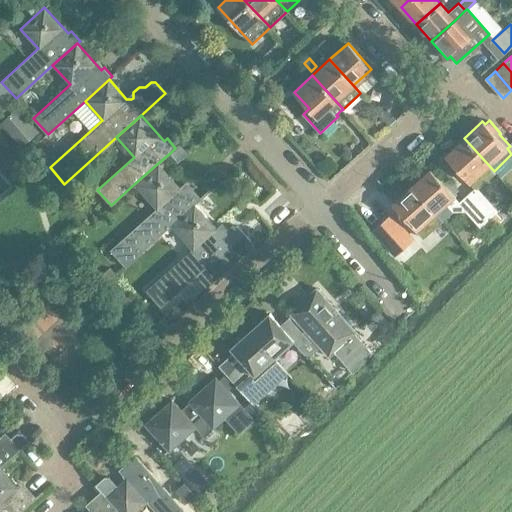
[(494,171),(464,138),(445,155),(475,188),(494,171)]
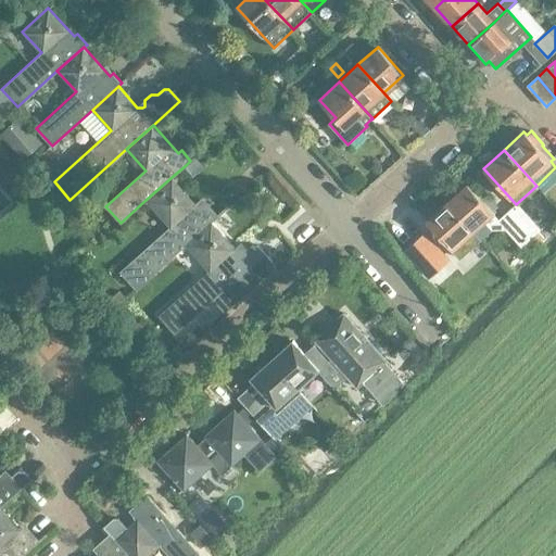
[(196,156),(190,161),(186,165),(196,175),(205,166),(196,156)]
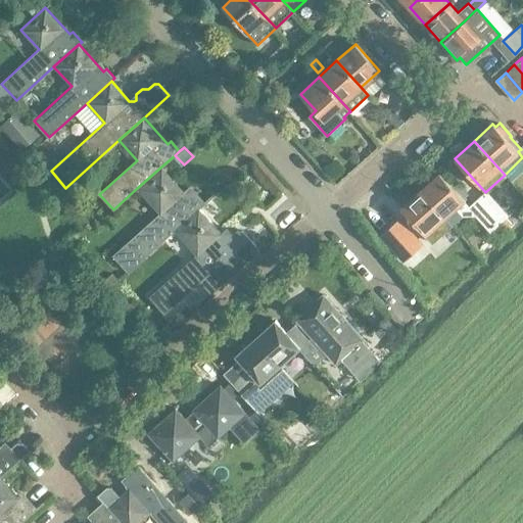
[(128,271),(174,229),(198,207),(204,202),(195,193),(190,198),(161,167),(137,188),(159,212),(112,254),(128,271)]
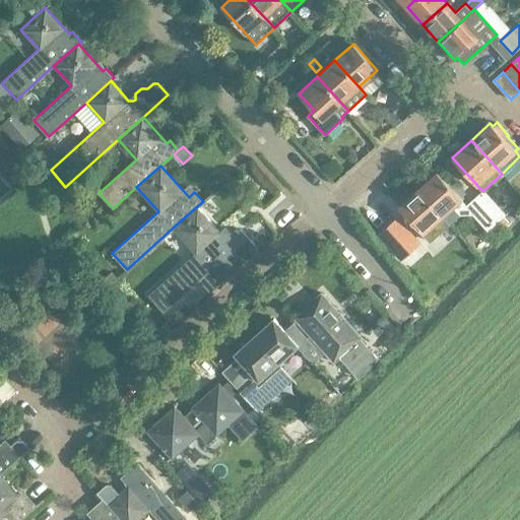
[(458,212),(471,212),(466,206),(467,205),(437,172),(417,189),(443,216),(453,207),(458,212)]
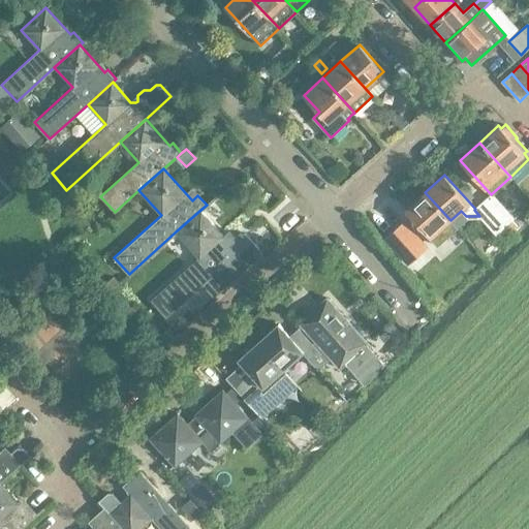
[(450,220),(425,192),(405,210),(431,238),(450,220)]
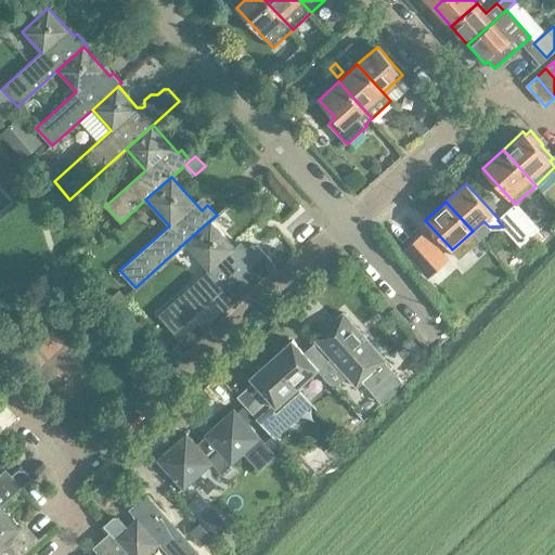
[(516,203),(506,213),(530,239),(540,229),(516,203)]
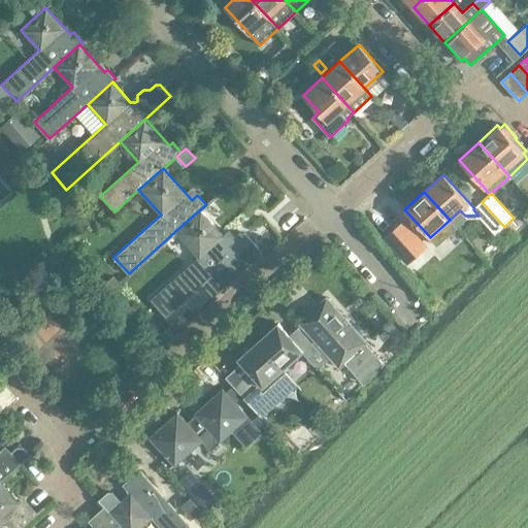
[(482,202),(474,208),(473,209),(479,216),(496,234),(504,227),(482,202)]
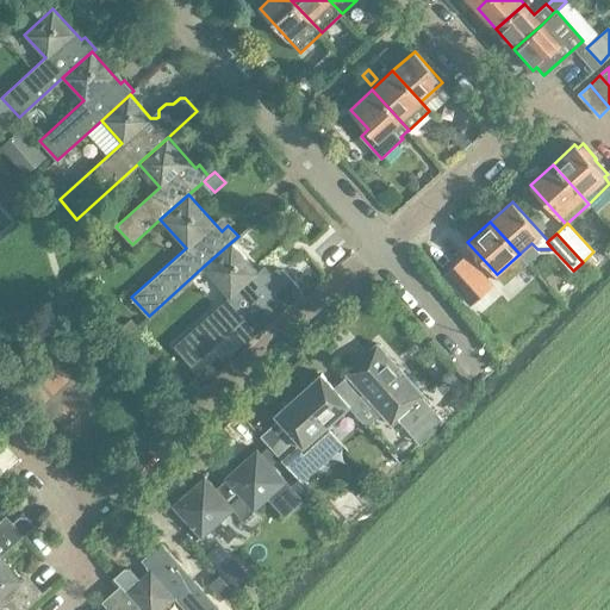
[(193,366),(235,328),(247,342),(303,292),(280,266),(265,279),(231,242),(203,267),(229,297),(174,346),(193,366)]
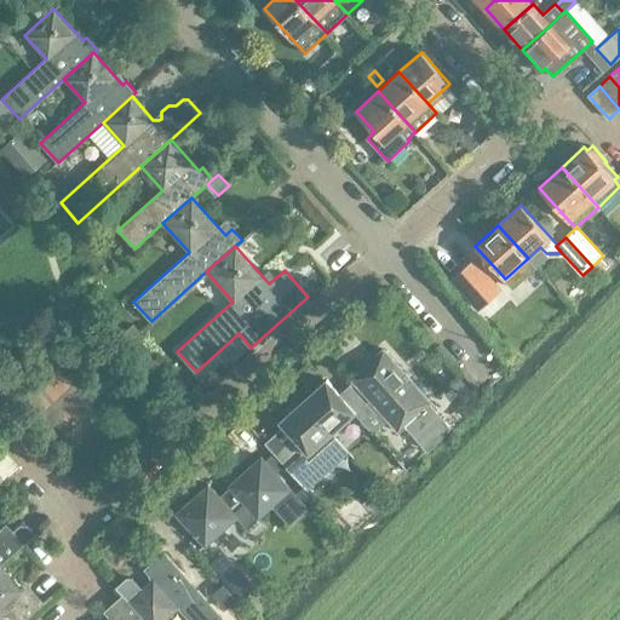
[(474,260),(452,280),(478,309),(500,290),(474,260)]
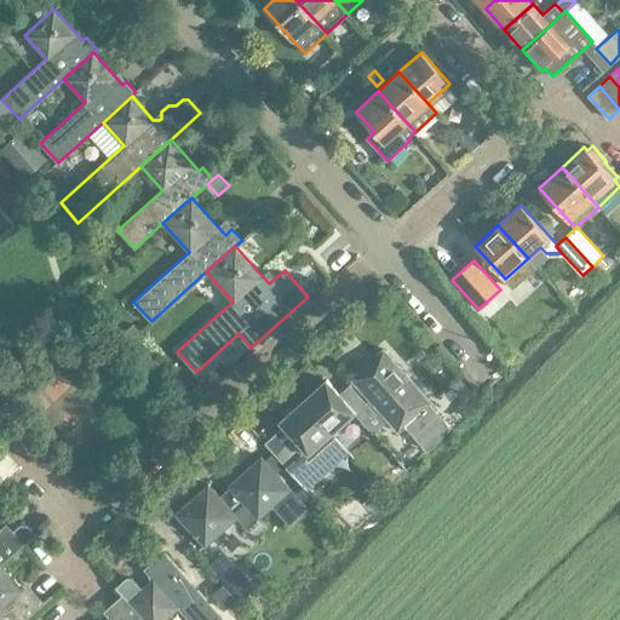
[(533,317),(541,310),(530,298),(522,306),(533,317)]
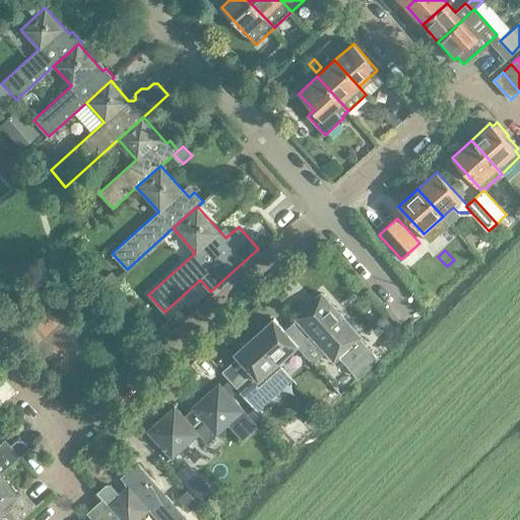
[(284,331),(297,345),(303,352),(309,346),(311,348),(316,343),(333,362),(339,355),(356,375),(377,358),(360,339),(362,337),(321,291),(293,317),(297,320),(284,331)]
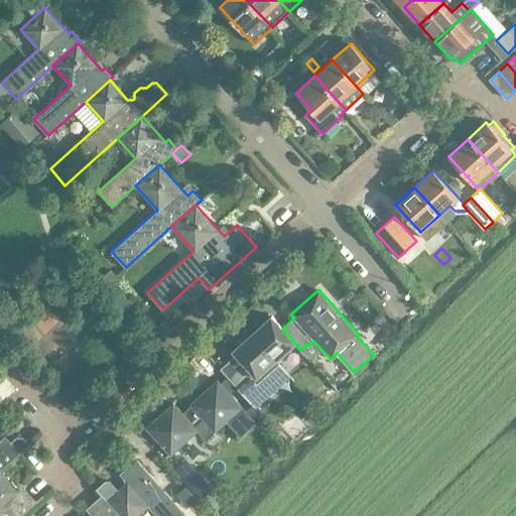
[(271,315),(252,333),(276,360),(294,343),(282,329),(271,315)]
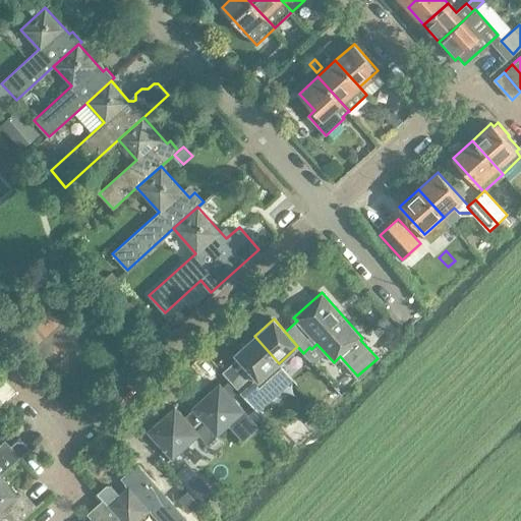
[(290,375),(279,363),(254,336),(235,354),(245,365),(229,380),(254,407),(290,375)]
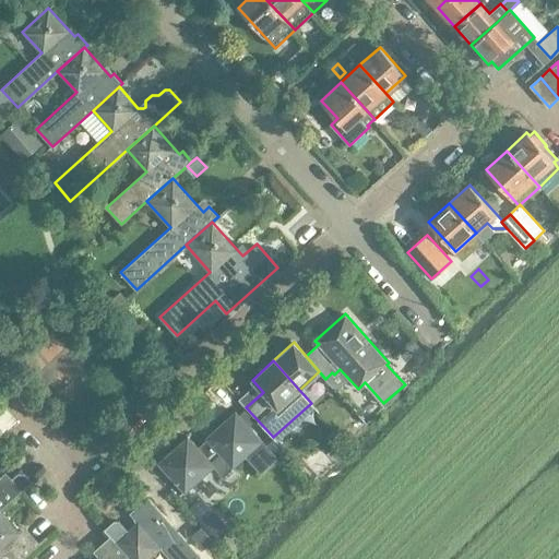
[(261,472),(277,458),(236,411),(197,447),(188,437),(158,463),(185,492),(214,466),(223,476),(233,467),(246,455),(261,472)]
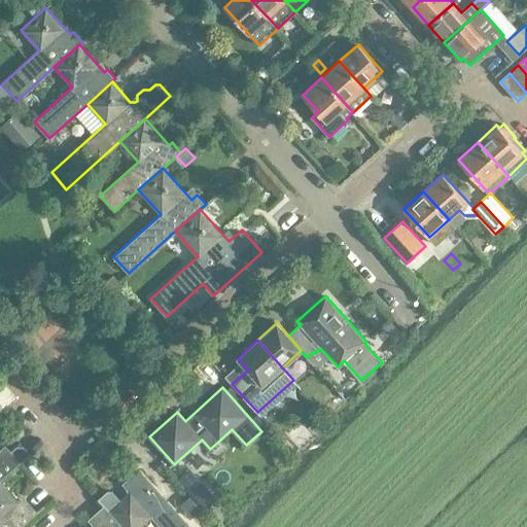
[(0,453),(0,478),(28,455),(19,445),(3,457),(0,453)]
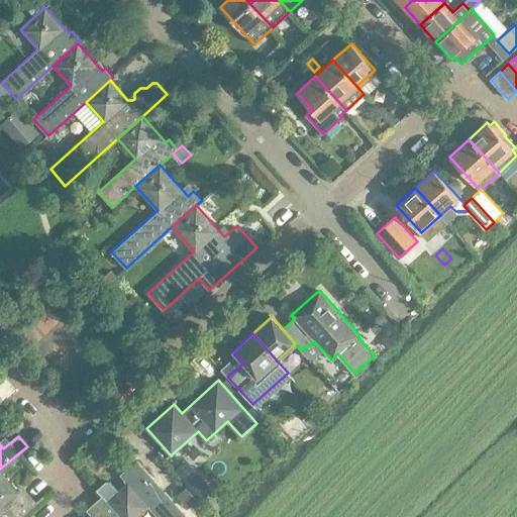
[(120,516),(185,516),(132,458),(131,459),(134,462),(127,469),(131,474),(124,481),(126,484),(118,491),(110,482),(106,482),(96,490),(102,497),(120,516)]
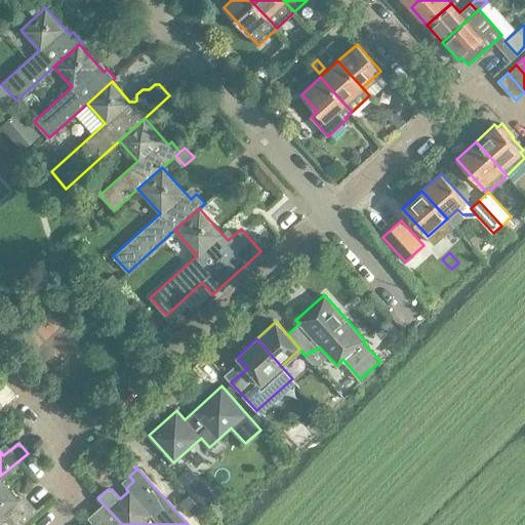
[(0,481),(0,524),(17,524),(35,510),(28,501),(22,507),(0,481)]
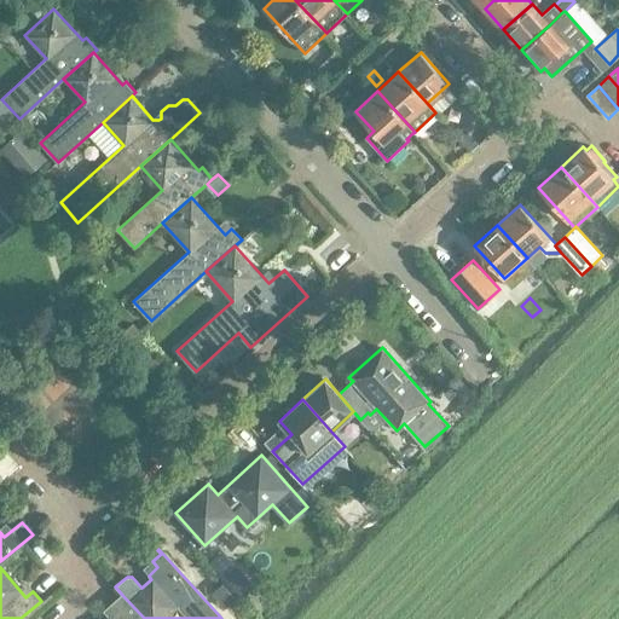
[(229,570),(214,582),(237,609),(252,597),(229,570)]
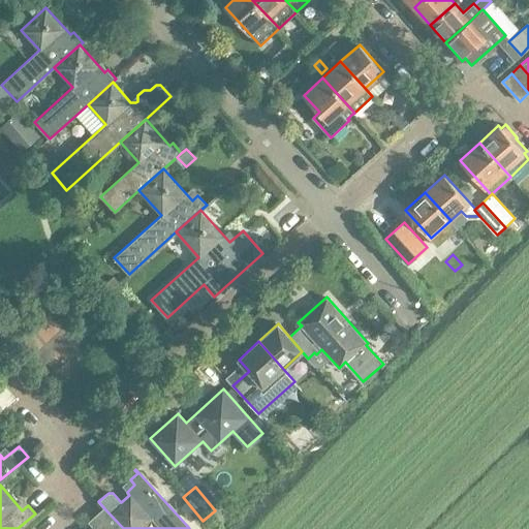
[(123,528),(104,508),(93,518),(98,523),(91,528),(123,528)]
